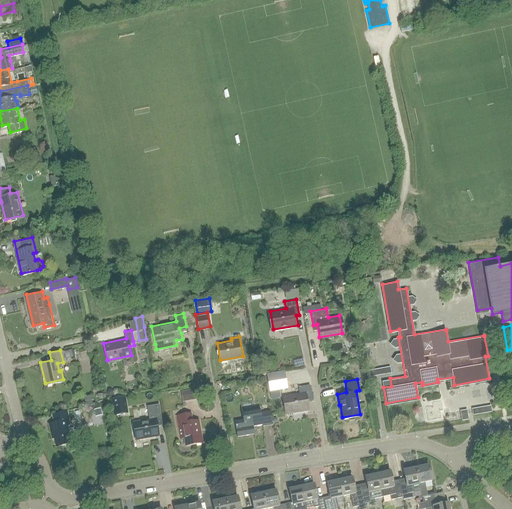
[(305,398),(312,397),(310,384),(289,387),(290,394),(284,395),(287,413),(307,410),(305,398)]
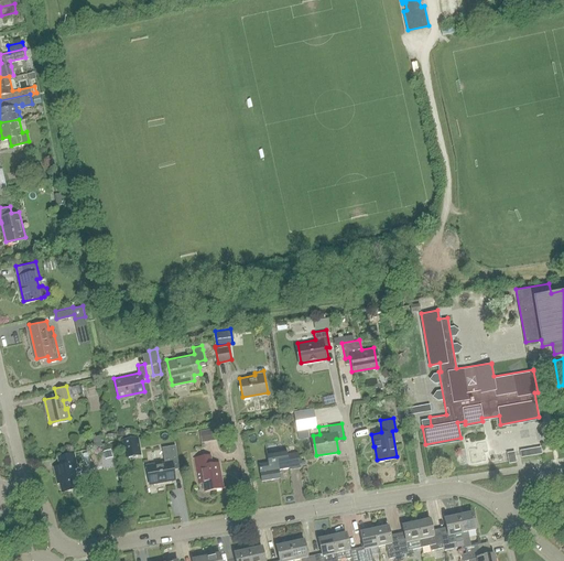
[(201,428),(204,439),(217,437),(215,424),(201,428)]
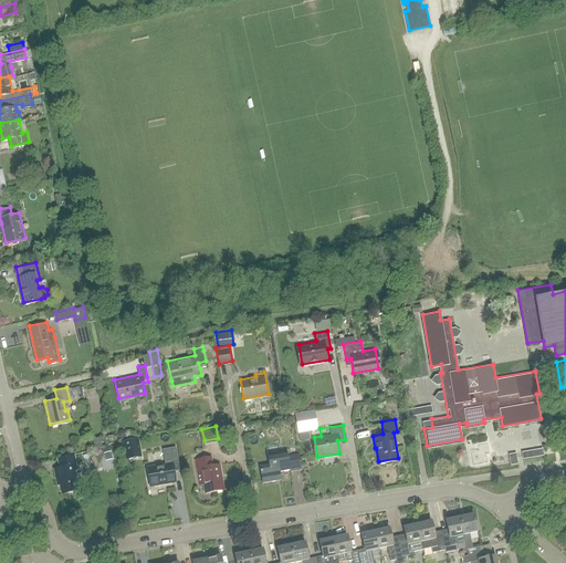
[(94,448),(103,446),(101,435),(92,437),(94,448)]
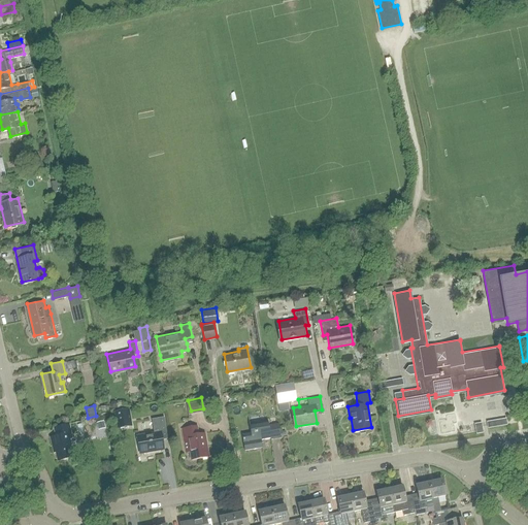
[(117,426),(128,424),(127,418),(131,417),(129,407),(113,411),(117,426)]
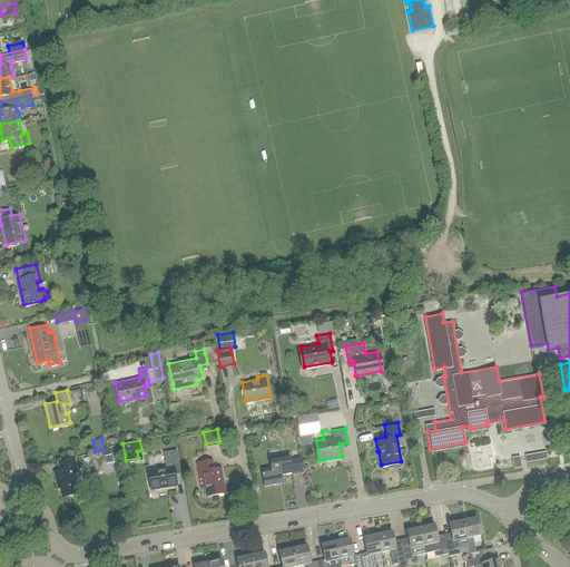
[(529,459),(550,455),(548,448),(528,452),(529,459)]
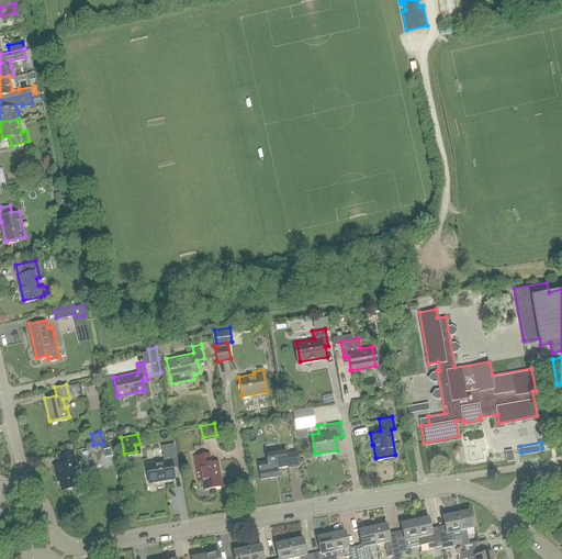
[(161,445),(163,451),(164,459),(146,462),(149,482),(172,478),(171,468),(178,467),(175,443),(161,445)]
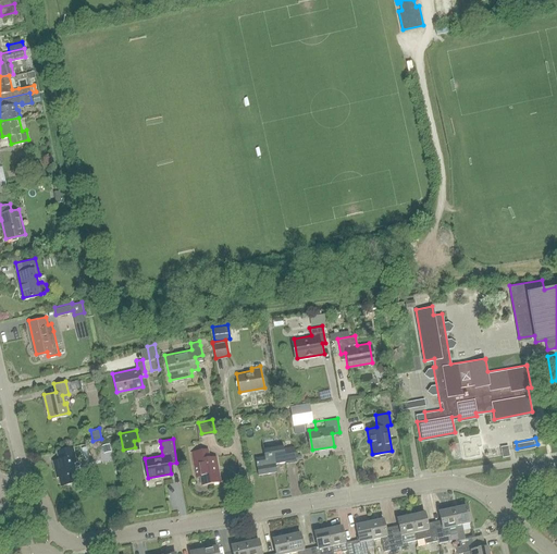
[(285,463),(296,460),(294,445),(283,447),(283,443),(262,446),(264,455),(255,457),(258,474),(276,470),(275,463),(285,460),(285,463)]
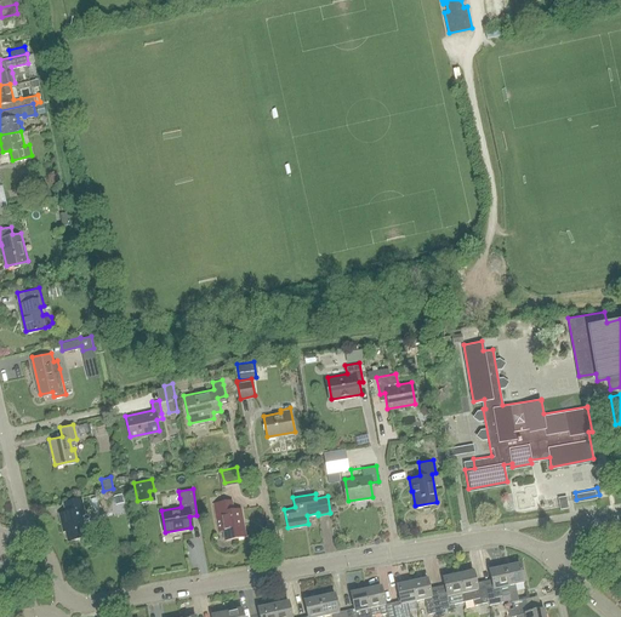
[(559,508),(568,506),(565,495),(558,496),(559,508)]
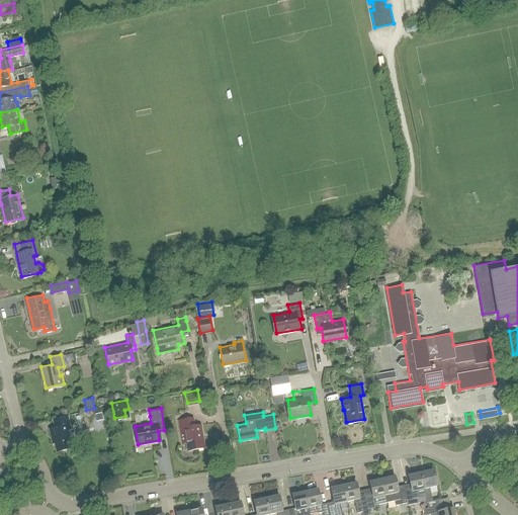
[(56,450),(72,446),(68,428),(71,428),(68,414),(53,417),(55,425),(51,426),(56,450)]
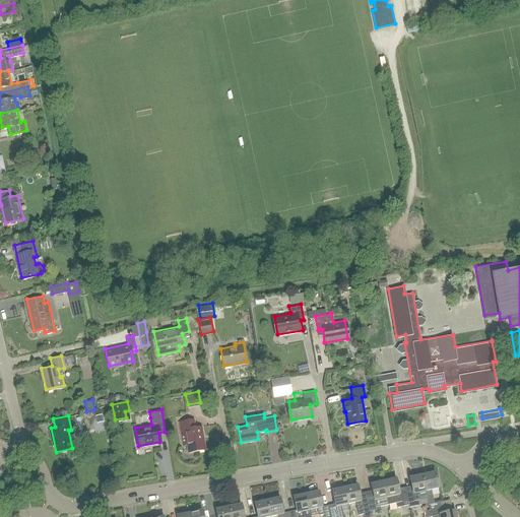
[(188,451),(205,448),(201,426),(195,427),(193,417),(179,421),(183,444),(187,443),(188,451)]
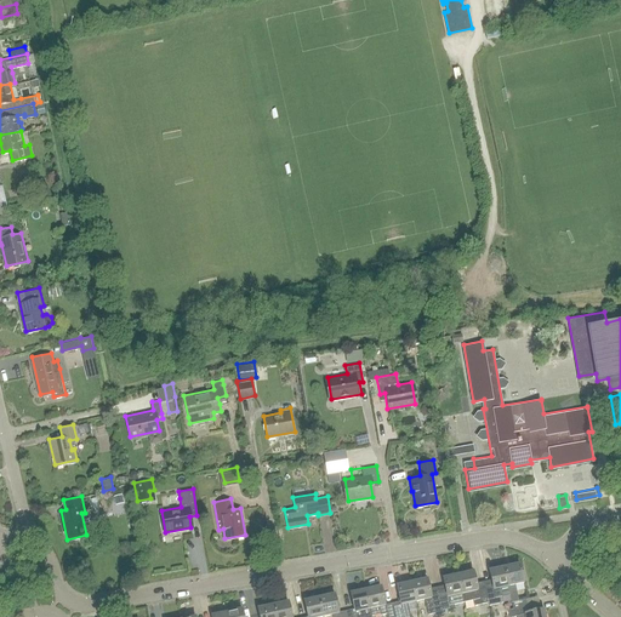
[(505,565),(510,593),(512,600),(518,599),(514,583),(523,581),(519,561),(505,565)]
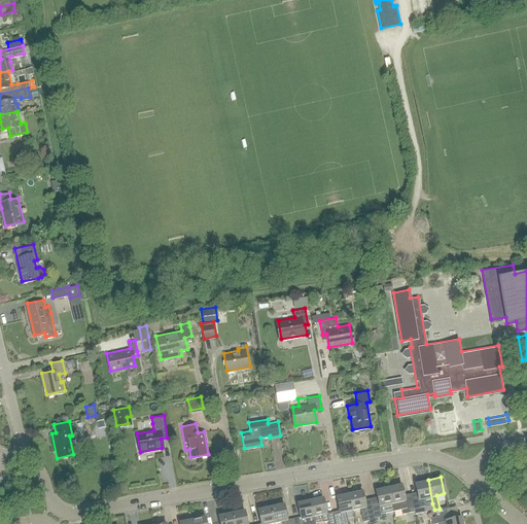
[(418,496),(411,497),(414,510),(414,512),(424,511),(426,510),(425,504),(432,503),(428,480),(415,483),(418,496)]
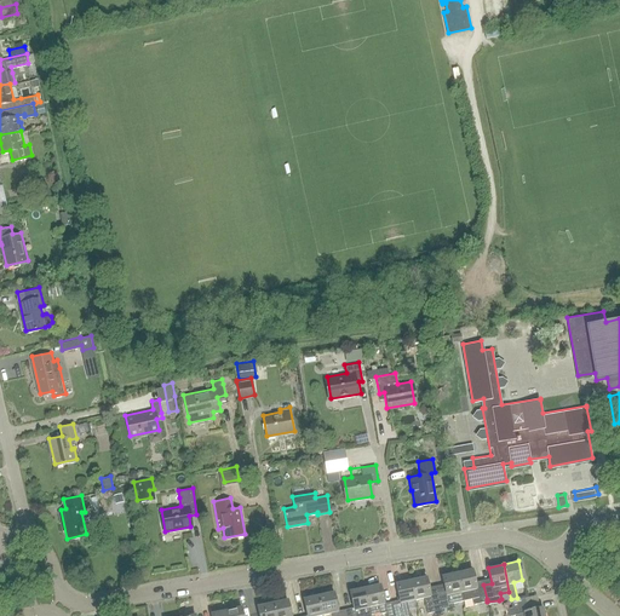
[(472,603),(487,599),(483,585),(476,586),(472,568),(457,571),(463,599),(471,597),(472,603)]
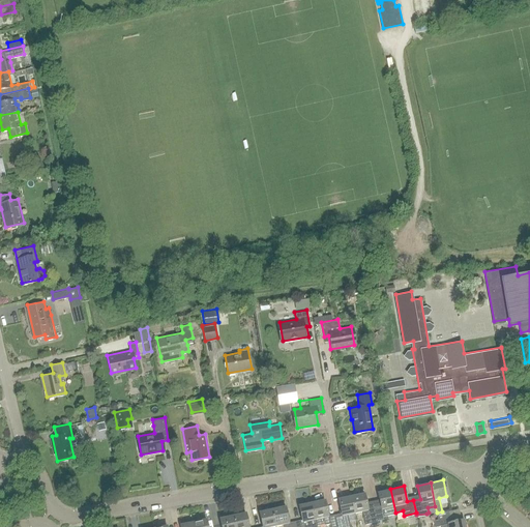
[(387,514),(395,513),(390,489),(378,492),(381,505),(374,506),(377,519),(383,518),(384,520),(388,519),(387,514)]
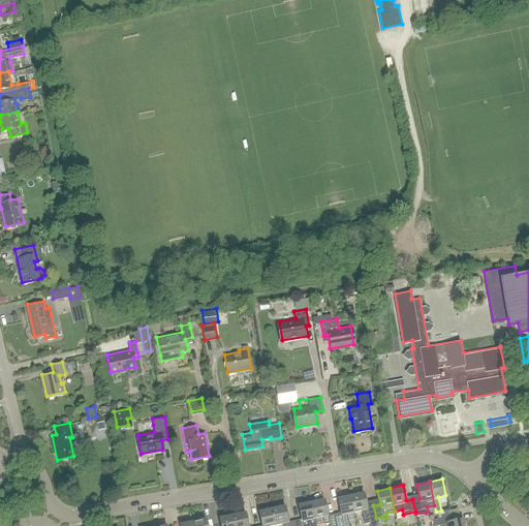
[(377,524),(376,518),(373,505),(367,507),(364,492),(350,494),(354,511),(362,508),(365,522),(369,521),(370,525),(377,524)]
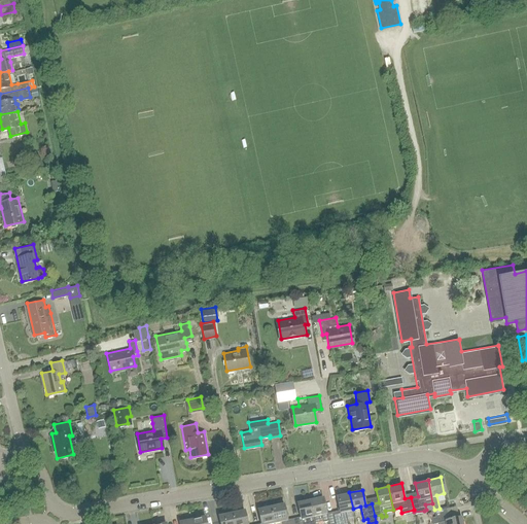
[(332,511),(336,523),(346,523),(348,523),(345,511),(353,509),(349,492),(336,495),(339,509),(332,511)]
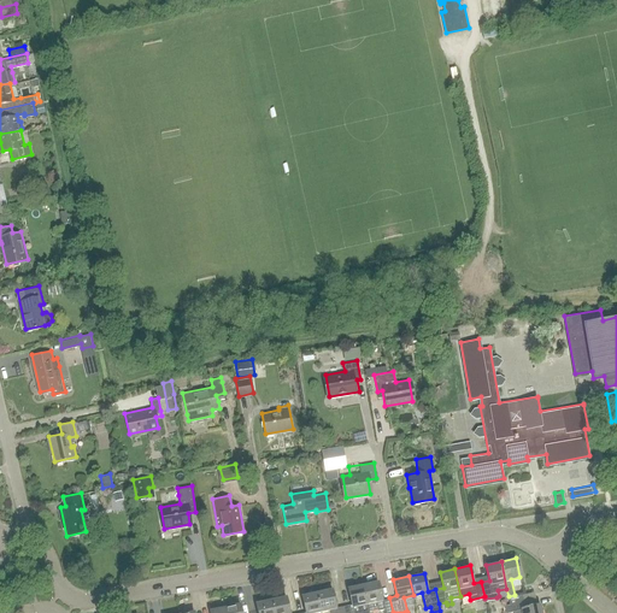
[(369,609),(377,607),(377,609),(383,608),(383,612),(393,612),(389,597),(382,599),(377,581),(363,583),(369,609)]
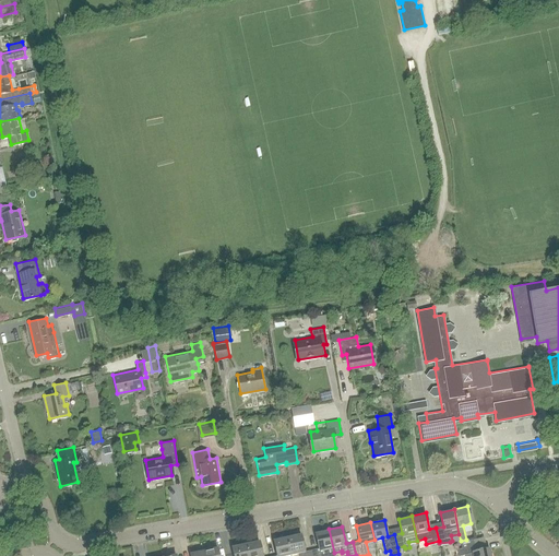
[(334,555),(334,553),(329,529),(314,532),(318,547),(311,548),(312,555),(334,555)]
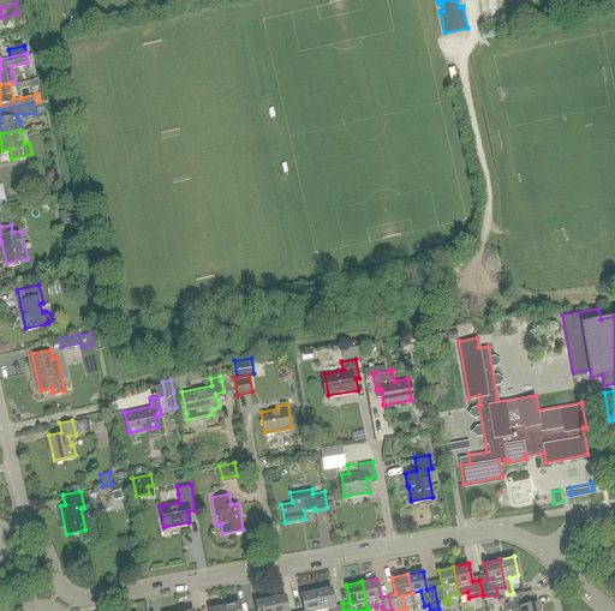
[(344,610),(342,603),(335,604),(330,586),(316,589),(320,609),(328,606),(329,610),(344,610)]
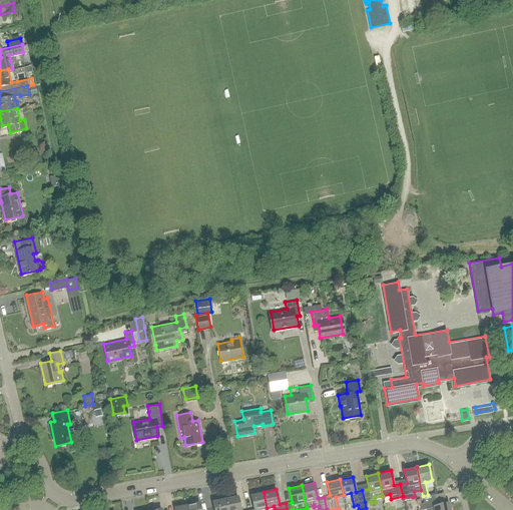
[(260,509),(267,508),(264,492),(250,495),(253,508),(247,509),(246,509),(260,509)]
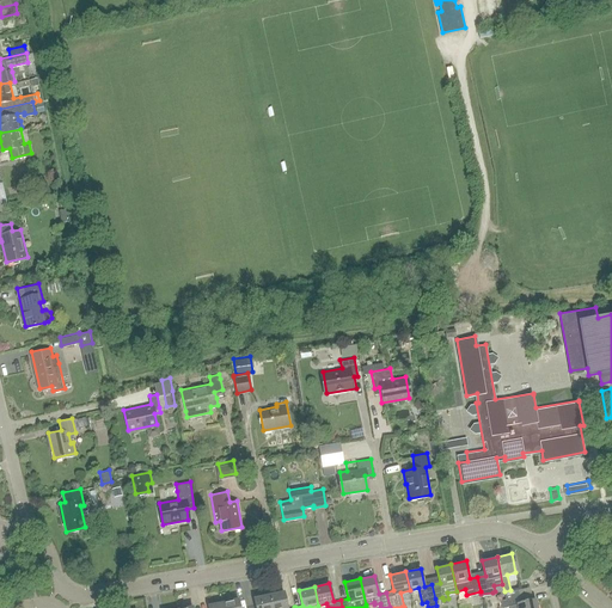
[(505,591),(506,597),(506,599),(515,596),(519,595),(518,589),(505,591)]
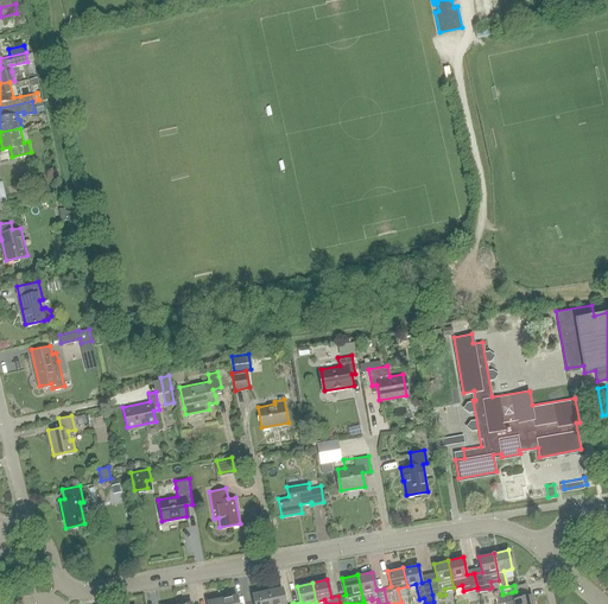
[(292,603),(293,603),(289,603),(285,603),(282,587),(267,590),(270,603),(292,603)]
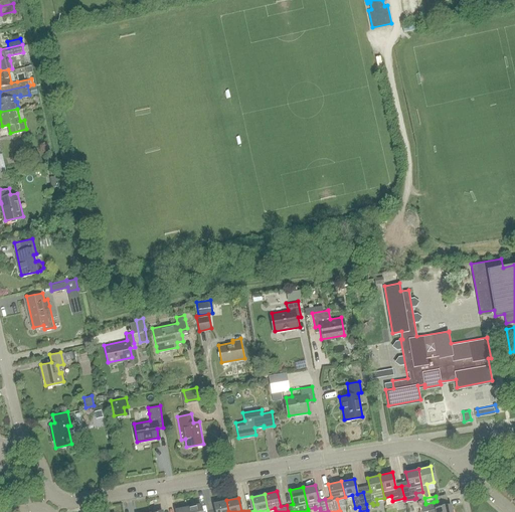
[(228,511),(226,500),(213,503),(215,511),(228,511)]
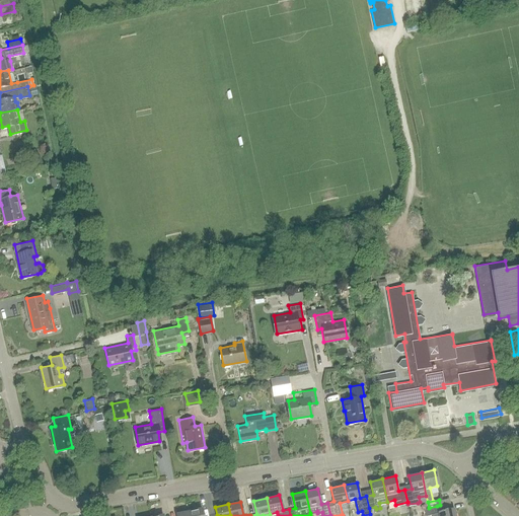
[(455,515),(454,508),(441,510),(440,505),(437,506),(429,508),(429,507),(424,508),(426,515),(432,513),(432,515),(455,515)]
